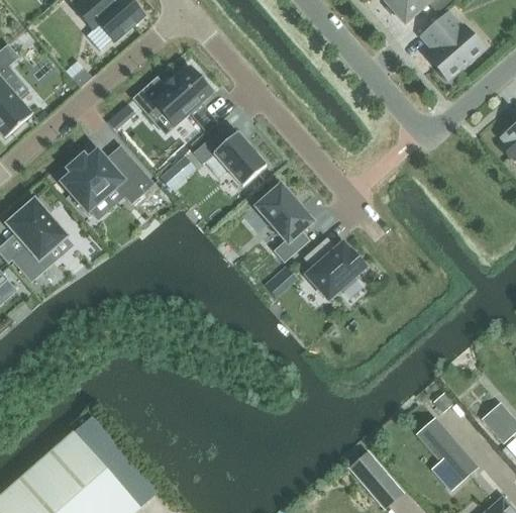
[(70,0),(74,5),(72,6),(92,28),(85,34),(98,48),(111,37),(113,40),(144,14),(132,0),(70,0)]
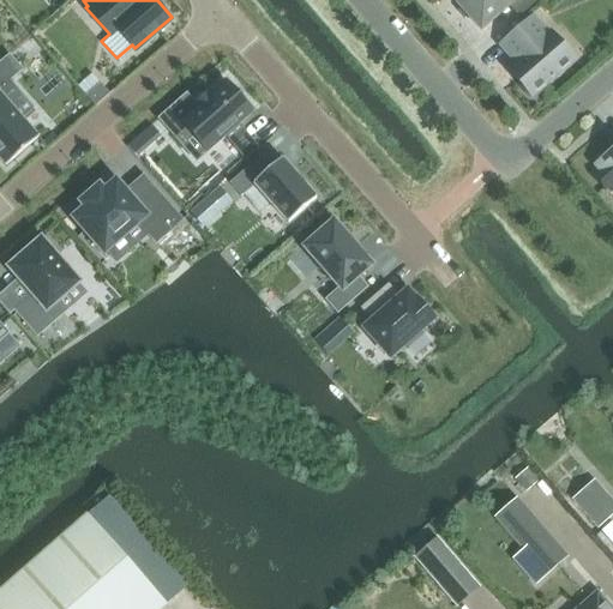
[(457,0),(458,1),(457,7),(463,14),(469,14),(478,25),(506,0),(518,13),(533,0),(457,0)]
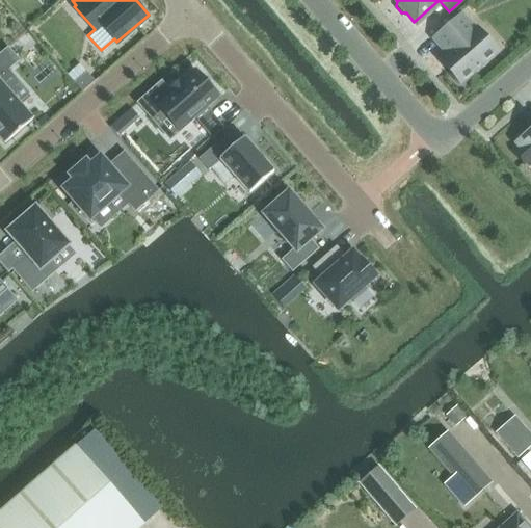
[(446,51),(440,57),(460,80),(497,49),(476,25),(474,26),(461,11),(433,36),(446,51)]
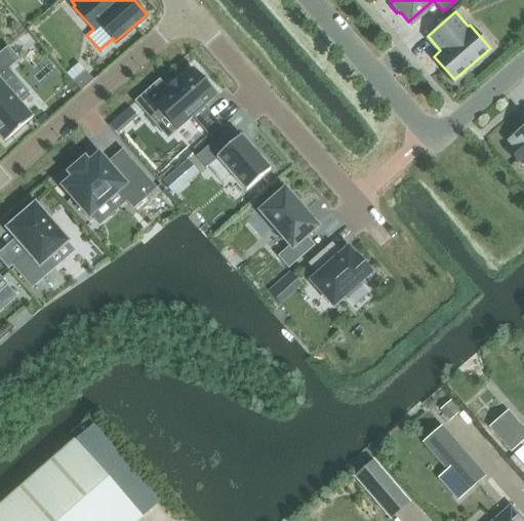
[(0,132),(4,138),(32,114),(17,97),(28,88),(7,66),(17,57),(6,44),(0,49),(0,132)]
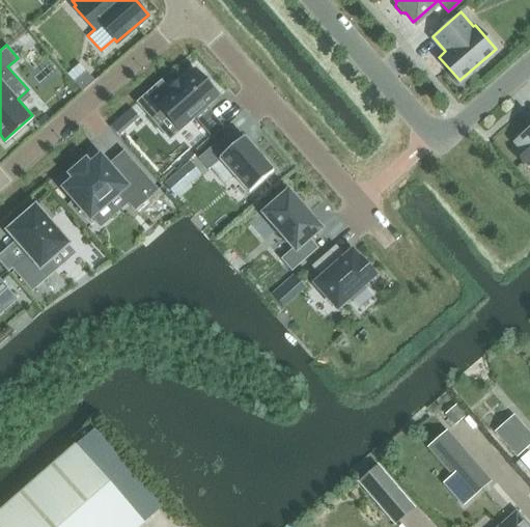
[(161,79),(137,100),(155,119),(164,111),(177,127),(192,113),(210,133),(222,122),(204,102),(217,91),(212,86),(213,85),(200,73),(199,73),(195,67),(182,80),(179,78),(177,80),(179,82),(171,89),(169,86),(168,87),(161,79)]
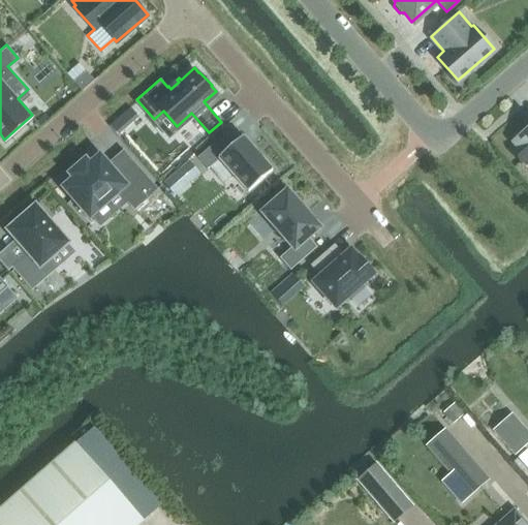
[(86,68),(73,79),(81,88),(93,78),(86,68)]
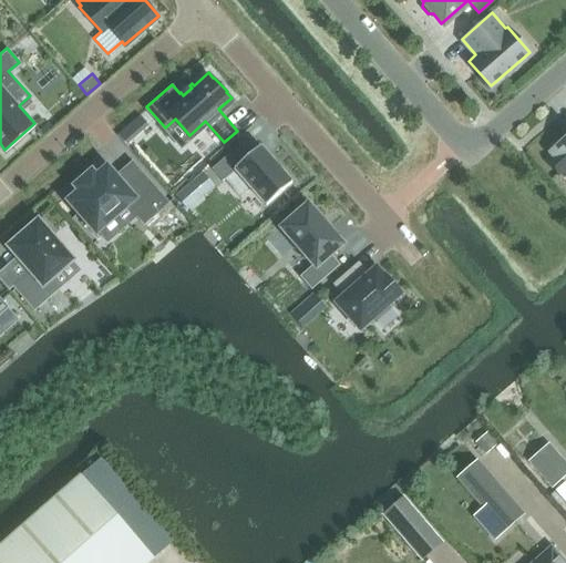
[(126,142),(134,135),(125,125),(117,132),(126,142)]
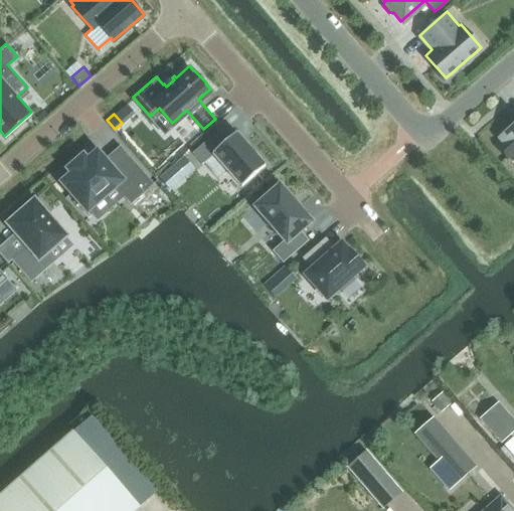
[(512,161),(513,160),(512,159),(513,157),(513,120),(505,128),(500,133),(500,132),(497,135),(507,147),(504,150),(504,149),(502,149),(503,151),(503,152),(504,153),(505,155),(506,157),(507,158),(510,160),(512,161)]
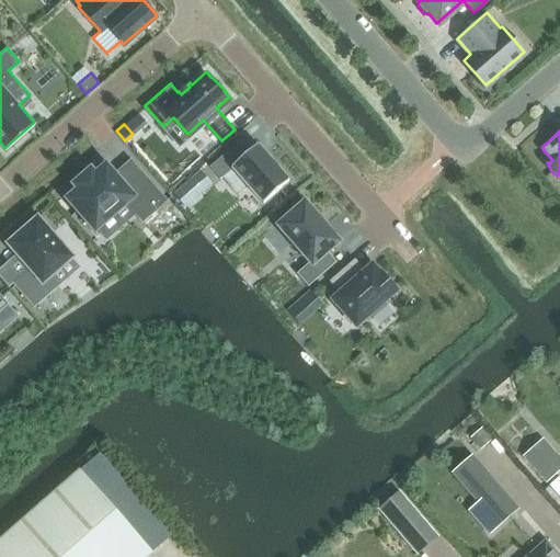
[(238,138),(208,165),(219,177),(231,166),(262,201),(288,178),(256,141),(248,149),(238,138)]
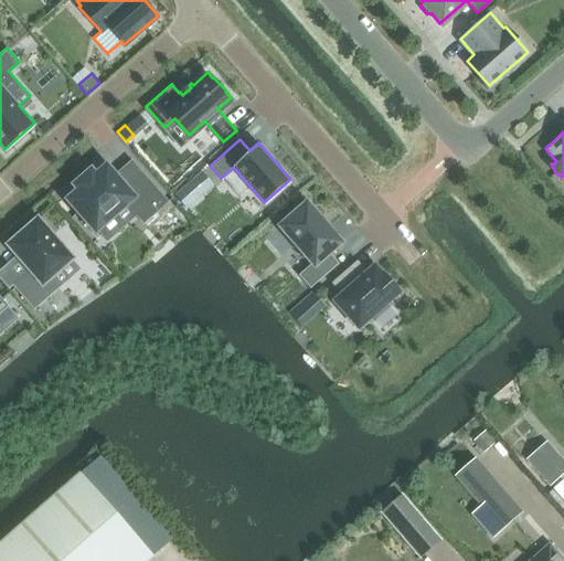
[(81,188),(70,198),(95,228),(125,201),(142,222),(168,200),(131,158),(113,173),(106,166),(95,175),(91,170),(75,182),(81,188)]
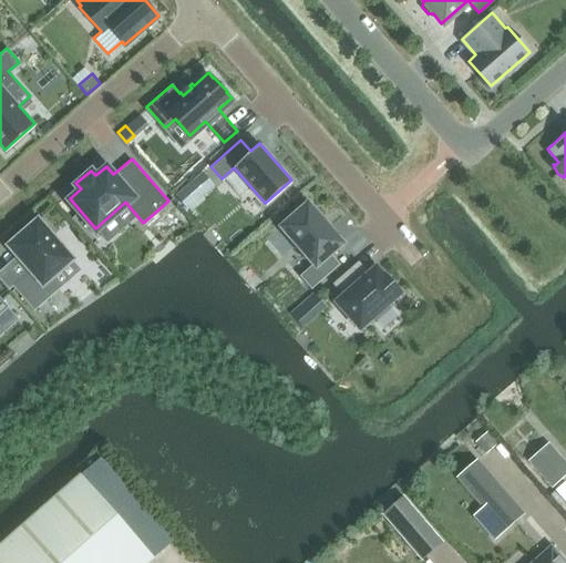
[(202,170),(175,193),(185,205),(212,181),(202,170)]
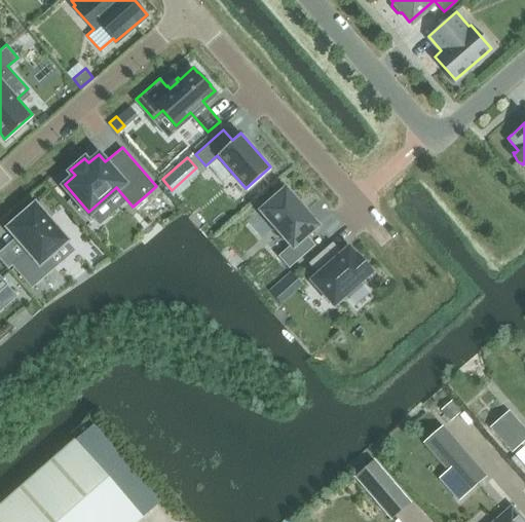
[(285,187),(260,209),(290,243),(277,254),(288,266),(314,243),(306,233),(317,224),(285,187)]
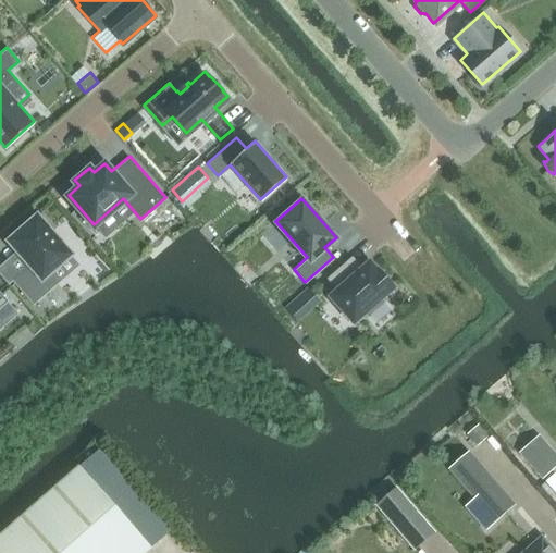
[(29,213),(14,228),(16,231),(7,240),(27,263),(12,278),(34,303),(58,281),(49,271),(70,253),(35,213),(32,217),(29,213)]
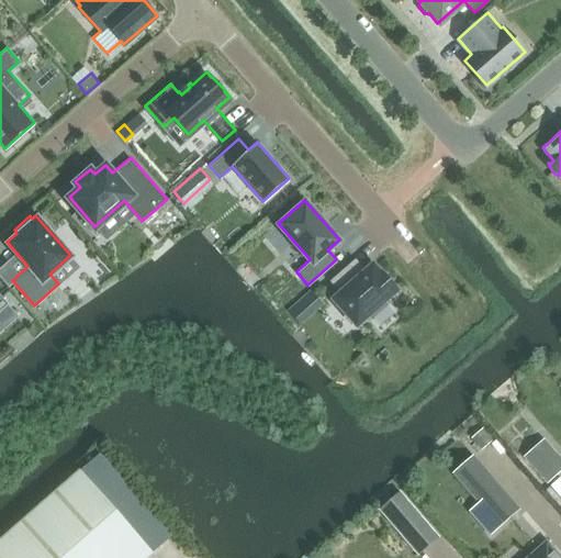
[(366,270),(355,258),(331,279),(341,291),(334,298),(356,322),(369,311),(372,314),(385,302),(382,299),(395,288),(381,271),(379,272),(372,265),(366,270)]
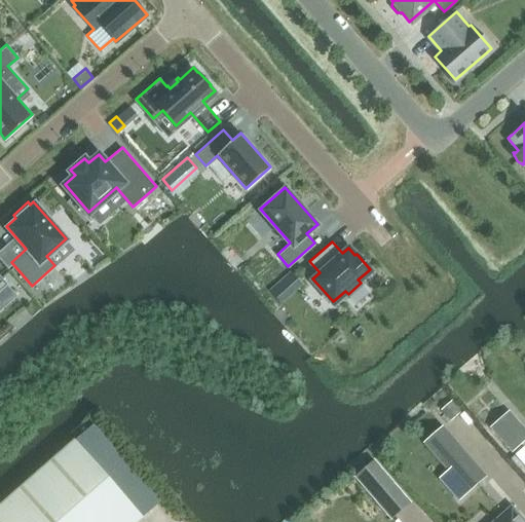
[(0,296),(6,304),(16,294),(7,283),(0,273),(0,296)]
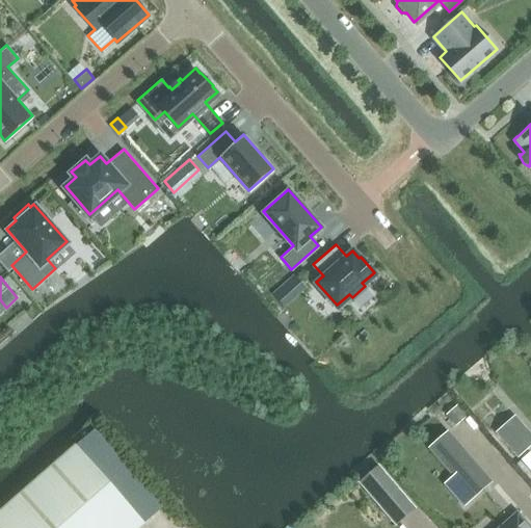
[(280,283),(271,290),(284,304),(292,296),(280,283)]
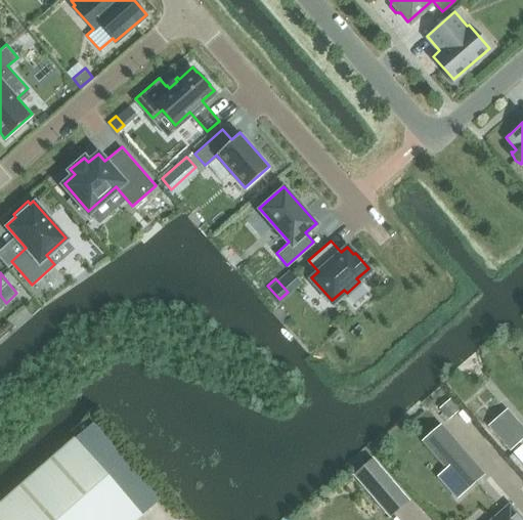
[(460,405),(449,394),(439,403),(449,416),(460,405)]
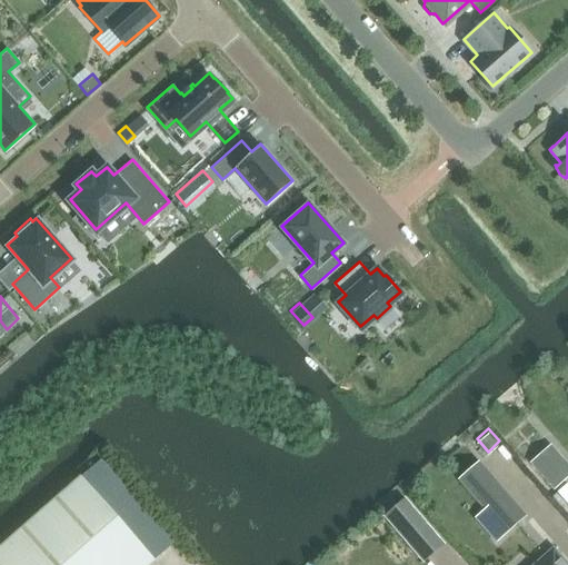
[(567,475),(567,462),(551,443),(531,461),(555,487),(567,475)]
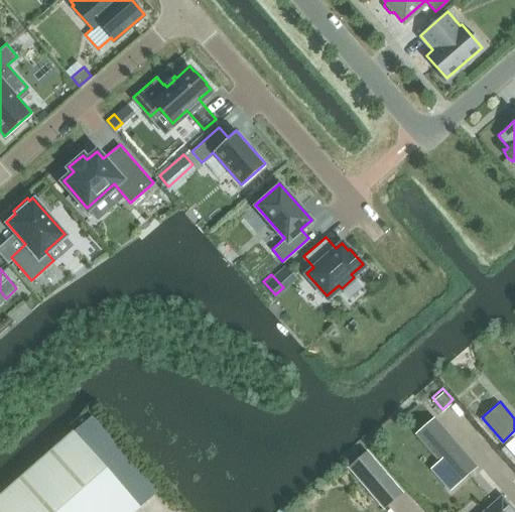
[(432,417),(415,432),(429,448),(438,458),(430,465),(449,487),(458,480),(474,465),(445,433),(432,417)]
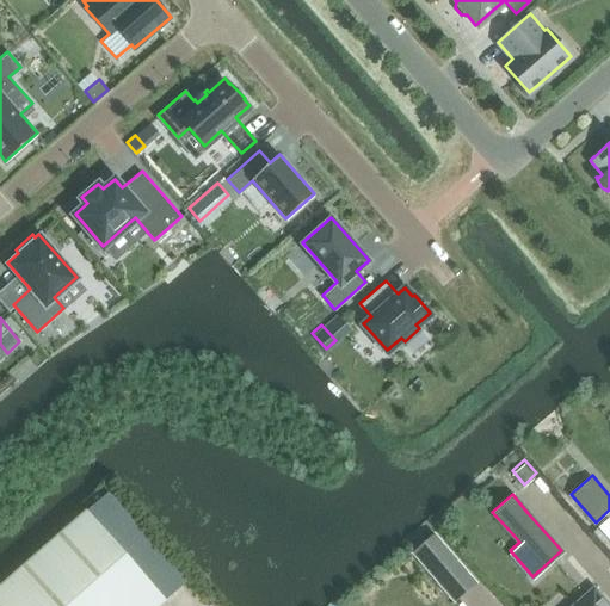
[(0,605),(158,605),(162,603),(84,511),(0,582),(0,605)]
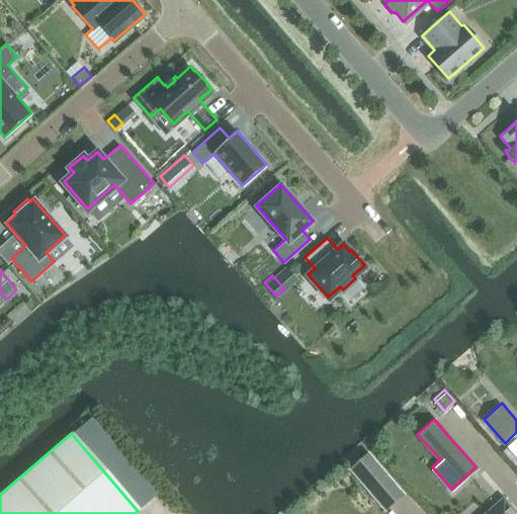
[(366,451),(348,466),(383,508),(402,492),(366,451)]
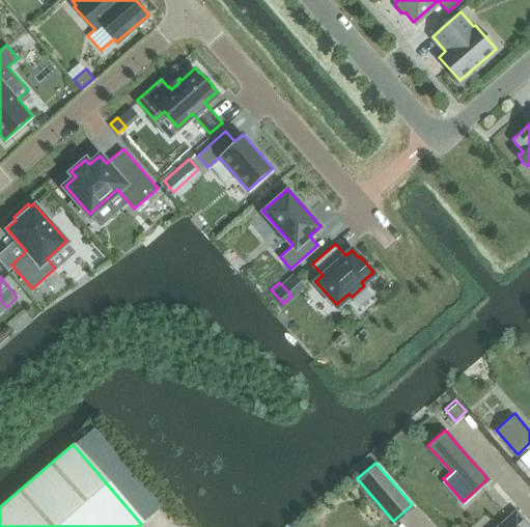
[(529,526),(514,510),(495,526),(529,526)]
